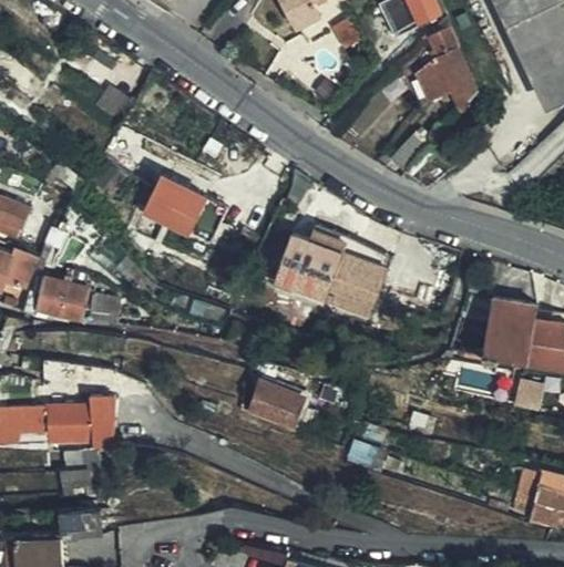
[(282,0),(297,28),(321,14),(316,1),(317,0),(282,0)]
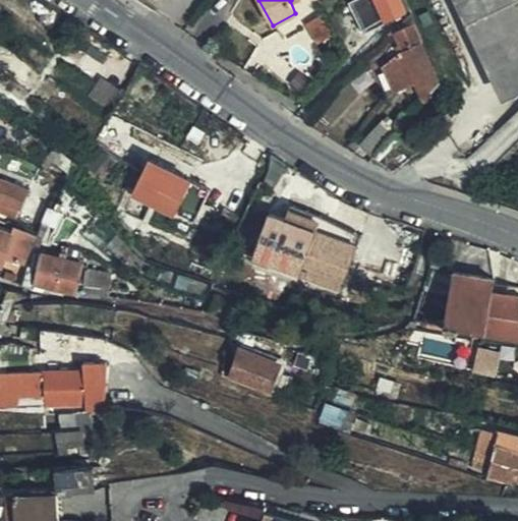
[(378,0),(386,16),(391,14),(401,10),(396,0),(378,0)]
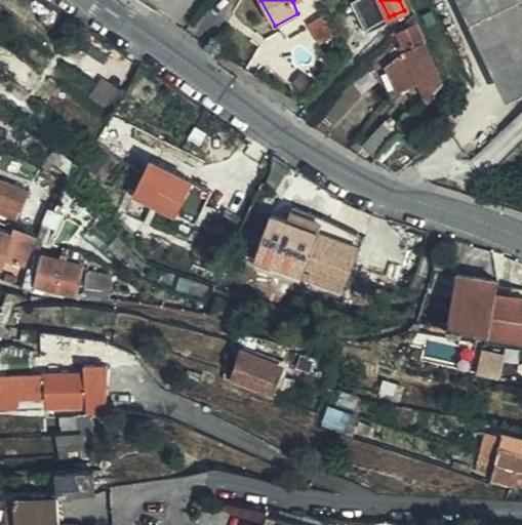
[(408,8),(404,0),(399,0),(404,10),(408,8)]
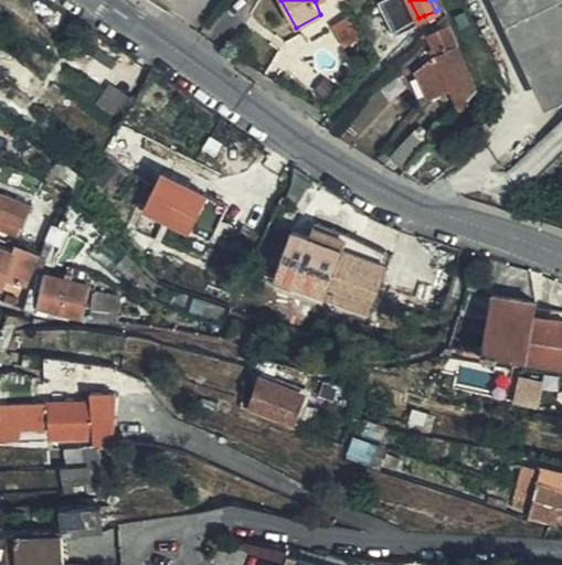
[(561,0),(494,0),(543,108),(561,99),(561,0)]
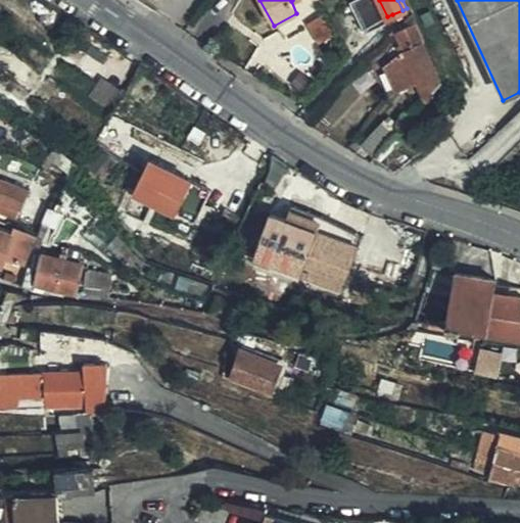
[(415,25),(407,8),(403,10),(392,14),(400,31),(415,25)]
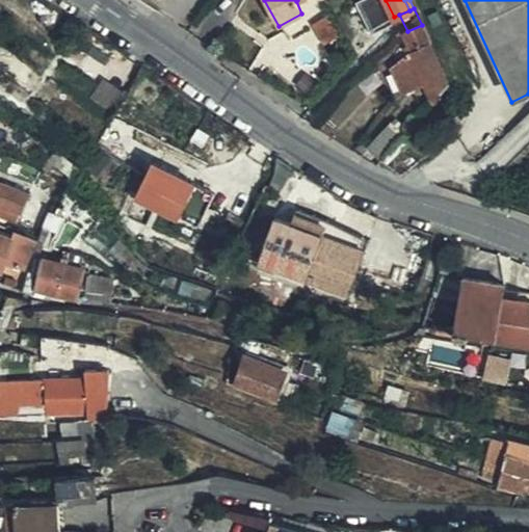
[(430,45),(422,25),(407,31),(400,35),(410,54),(390,68),(402,95),(423,85),(432,105),(447,89),(428,45),(430,45)]
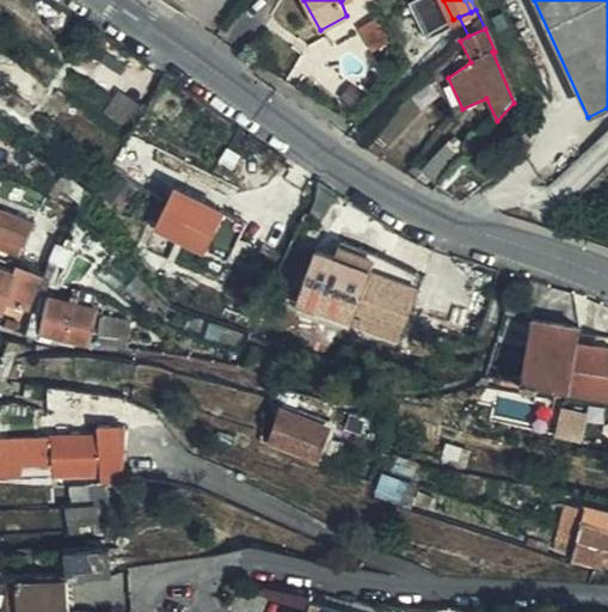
[(351,114),(384,74),(347,44),(313,83),(351,114)]
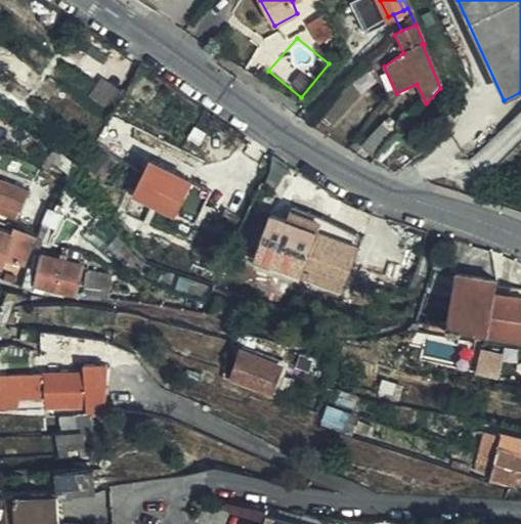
[(388,84),(379,64),(360,75),(370,93),(388,84)]
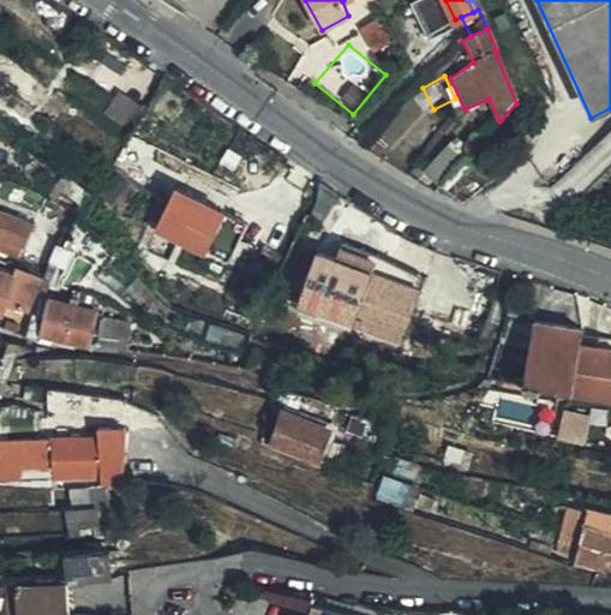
[(443,186),(468,159),(451,141),(424,171),(443,186)]
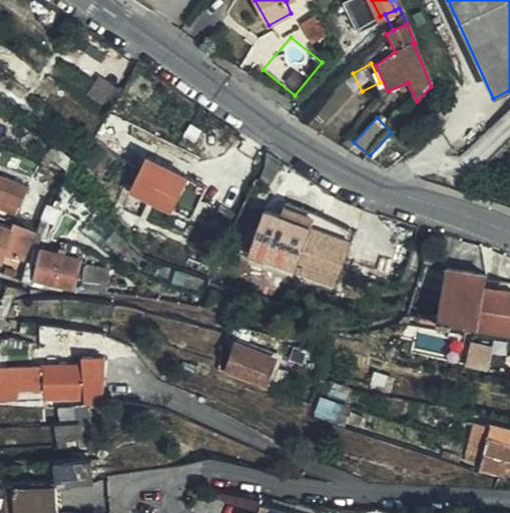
[(59,179),(73,161),(51,145),(37,164),(59,179)]
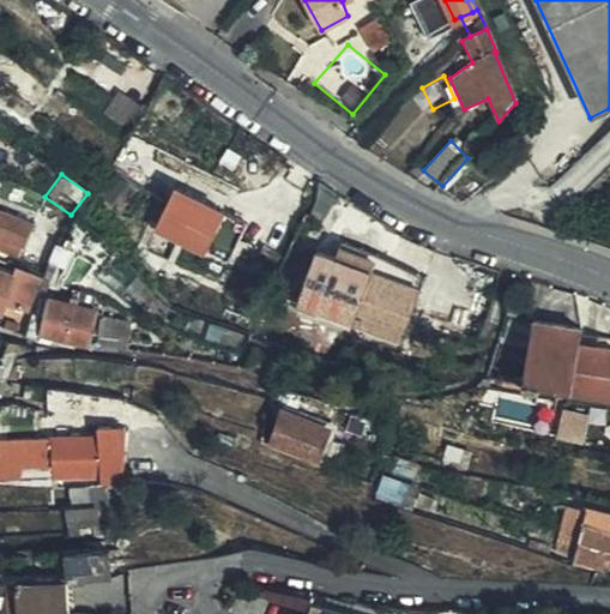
[(204,256),(223,217),(171,192),(152,232),(204,256)]
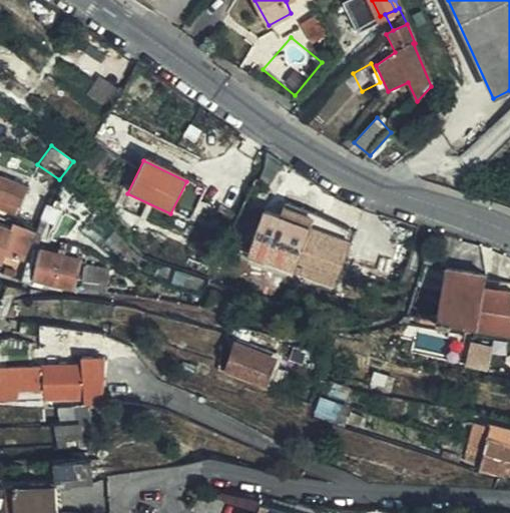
[(51,190),(56,179),(43,174),(36,187),(51,190)]
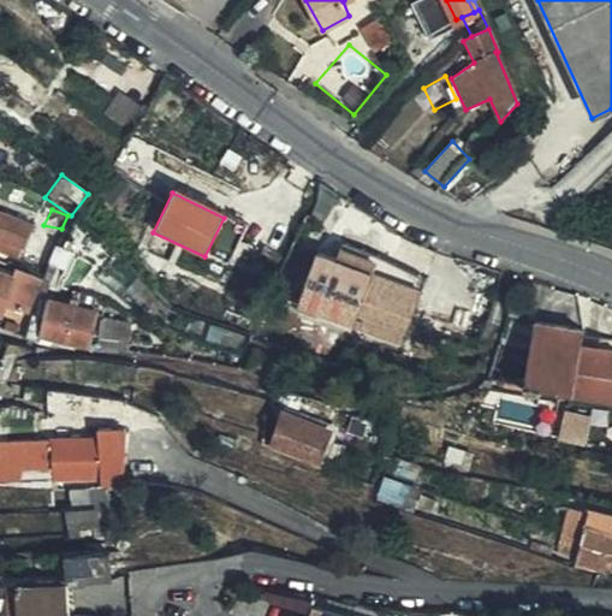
[(0,253),(12,259),(17,247),(22,249),(31,226),(0,214),(0,253)]
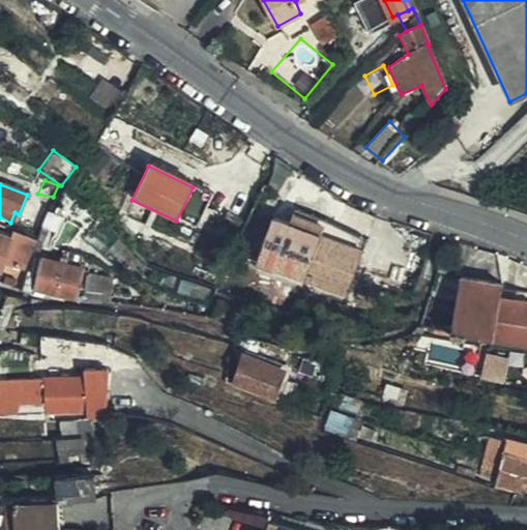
[(36,235),(51,200),(39,197),(32,209),(24,230),(36,235)]
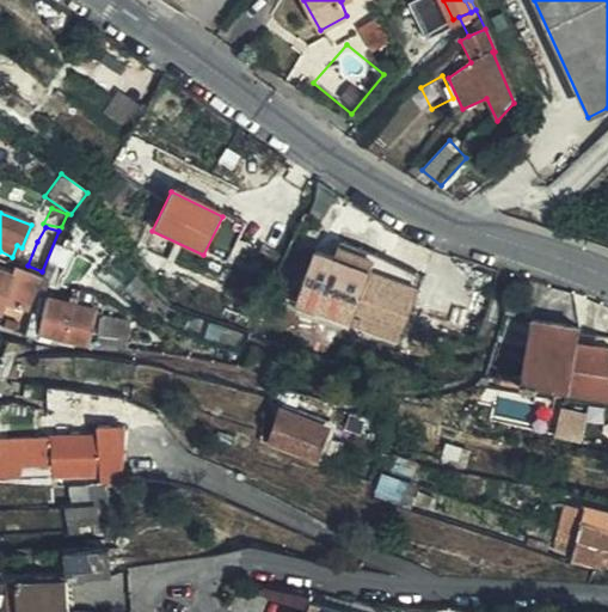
[(369,273),(374,259),(338,246),(333,258),(315,252),(294,306),(395,344),(417,289),(369,273)]
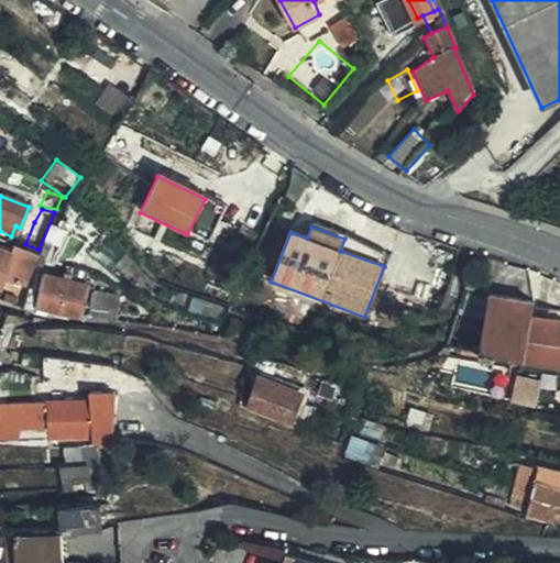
[(346,235),(344,239),(340,251),(384,266),(387,256),(346,235)]
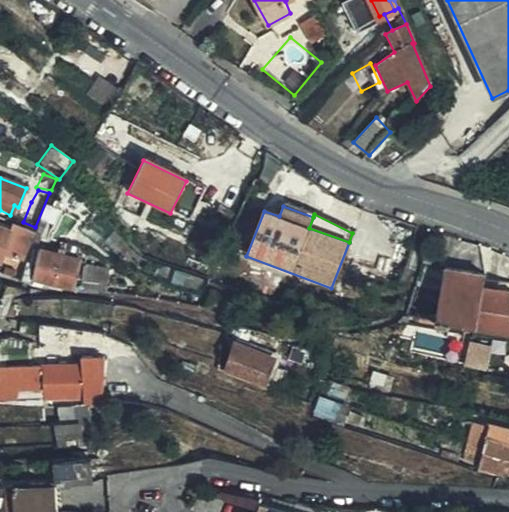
[(18,234),(22,227),(12,223),(8,231),(18,234)]
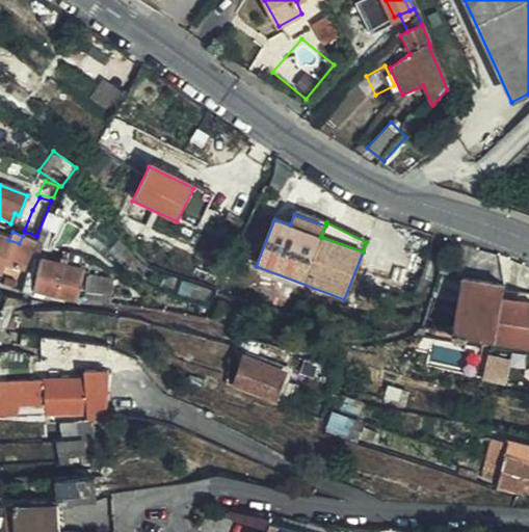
[(35,241),(23,236),(19,243),(8,240),(0,237),(0,265),(23,273),(35,241)]
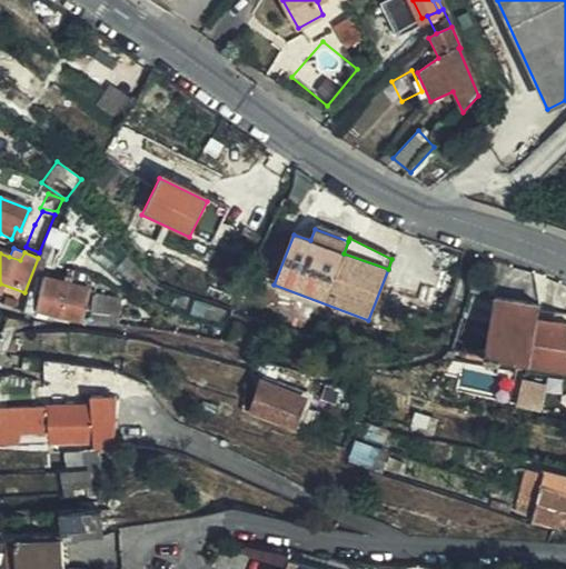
[(73,270),(70,287),(88,290),(91,275),(73,270)]
